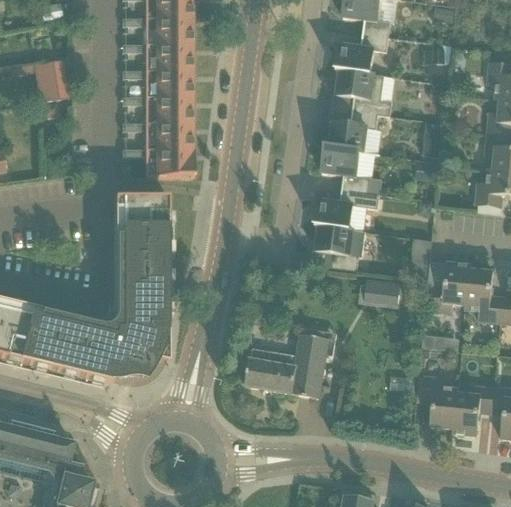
[(192,18),(194,18),(194,12),(193,12),(193,5),(194,5),(196,5),(196,2),(194,2),(192,2),(192,0),(132,0),(143,0),(143,18),(192,18)]
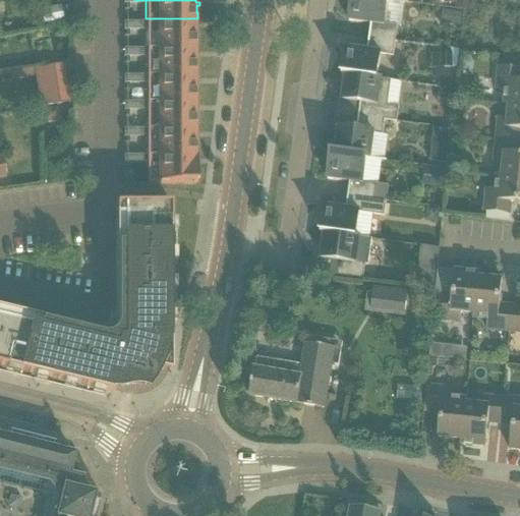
[(368,34),(394,37),(396,22),(384,20),(387,0),(350,0),(348,17),(370,20),(368,34)]
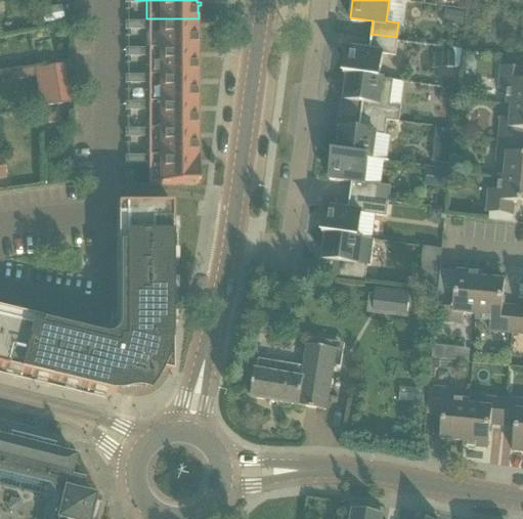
[(443,6),(442,19),(461,22),(463,8),(443,6)]
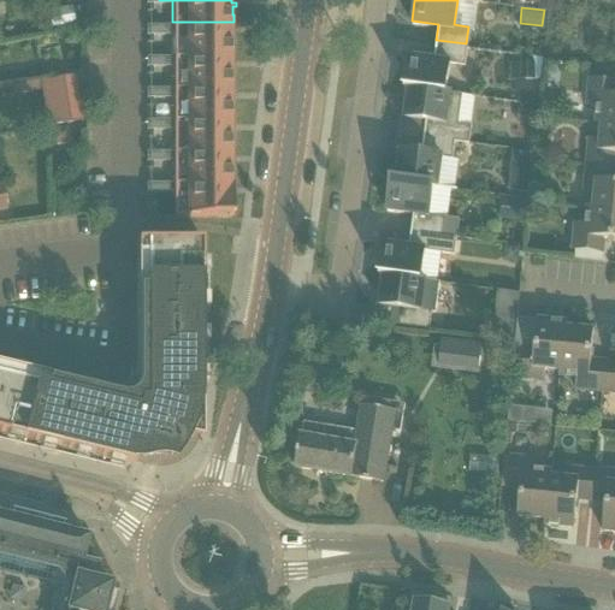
[(231,53),(234,53),(234,46),(232,46),(232,39),(234,39),(236,39),(236,35),(234,35),(231,35),(231,22),(172,22),(159,22),(159,31),(172,31),(172,53),(231,53)]
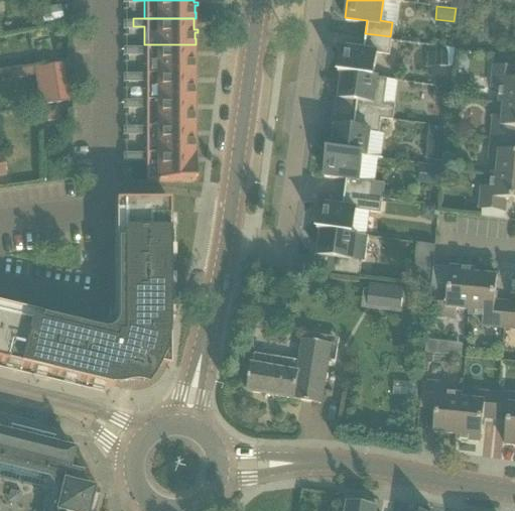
[(338,70),(341,71),(372,75),(376,49),(388,51),(390,36),(365,33),(363,46),(341,43),(338,70)]
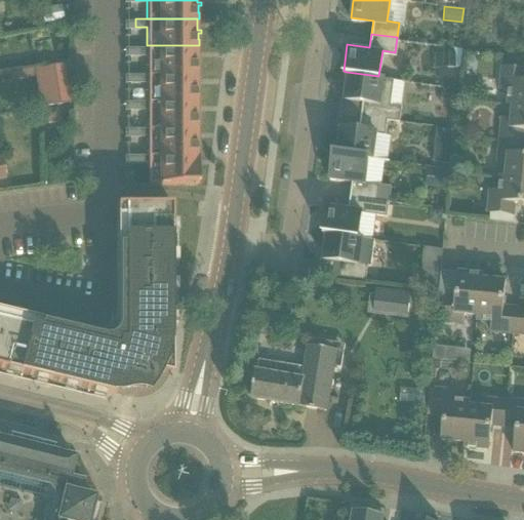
[(135,53),(135,45),(123,45),(123,53),(135,53)]
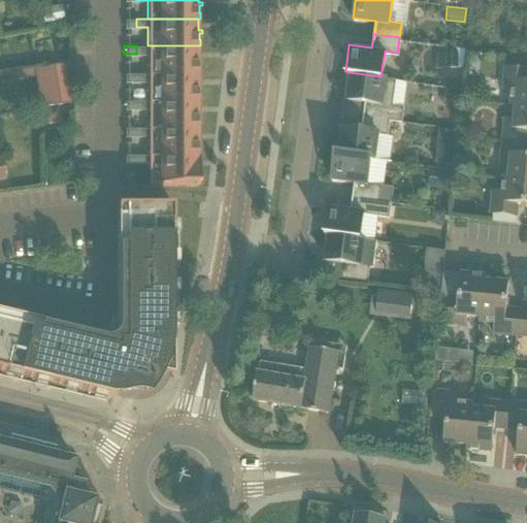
[(198,72),(200,72),(200,66),(199,66),(199,60),(200,60),(202,60),(202,57),(200,57),(198,57),(198,45),(147,45),(136,45),(136,54),(147,54),(147,72),(198,72)]
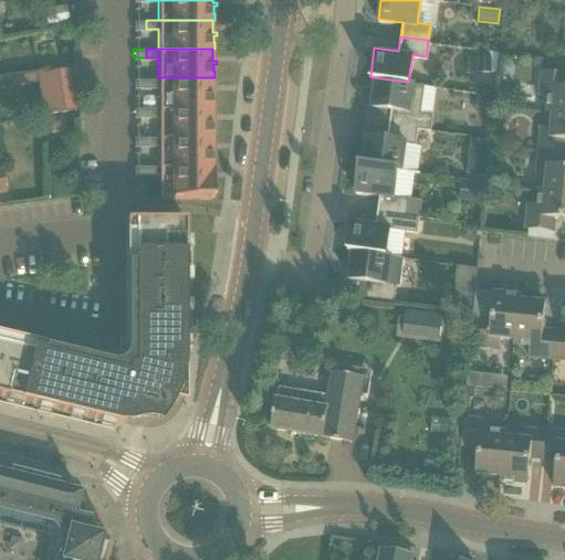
[(490,52),(478,53),(479,71),(491,70),(490,52)]
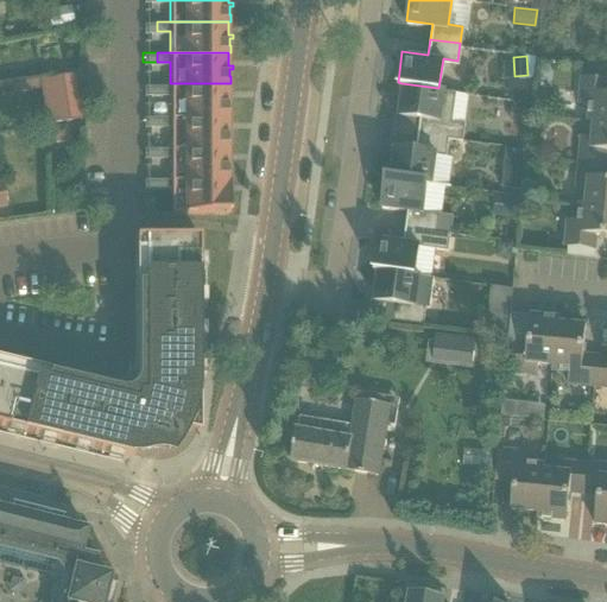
[(80,70),(39,76),(48,120),(80,115),(80,73),(80,70)]
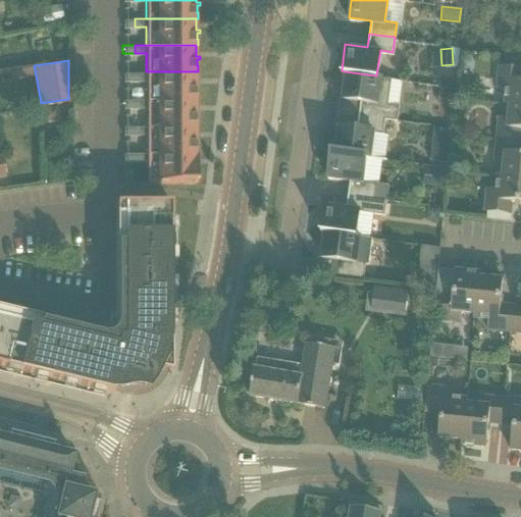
[(520,102),(520,65),(504,64),(498,63),(496,86),(505,87),(504,101),(508,102),(508,101),(520,102)]
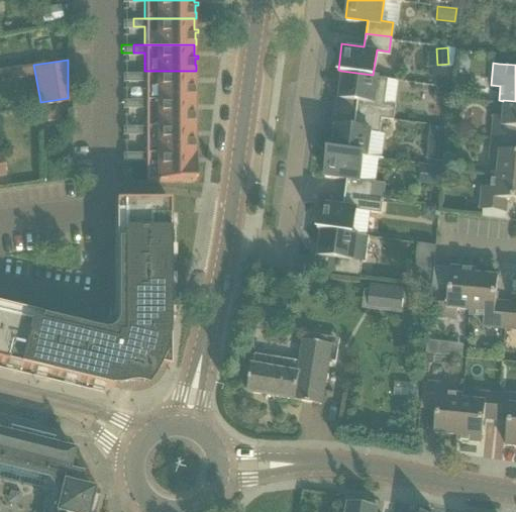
[(133,79),(133,71),(121,71),(121,79),(133,79)]
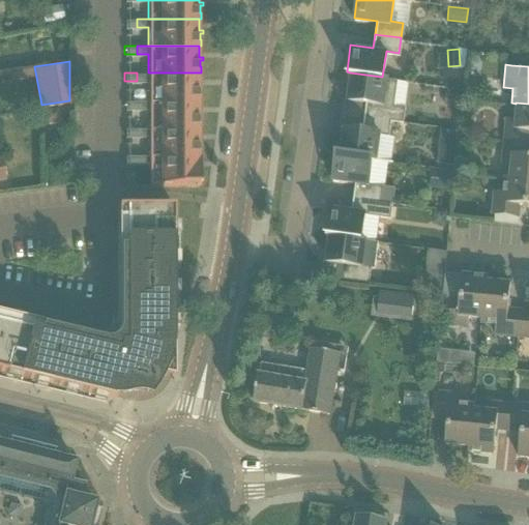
[(198,100),(201,100),(201,93),(200,93),(200,87),(201,87),(202,87),(202,84),(201,84),(199,84),(199,73),(148,73),(137,73),(137,81),(148,81),(148,99),(198,100)]
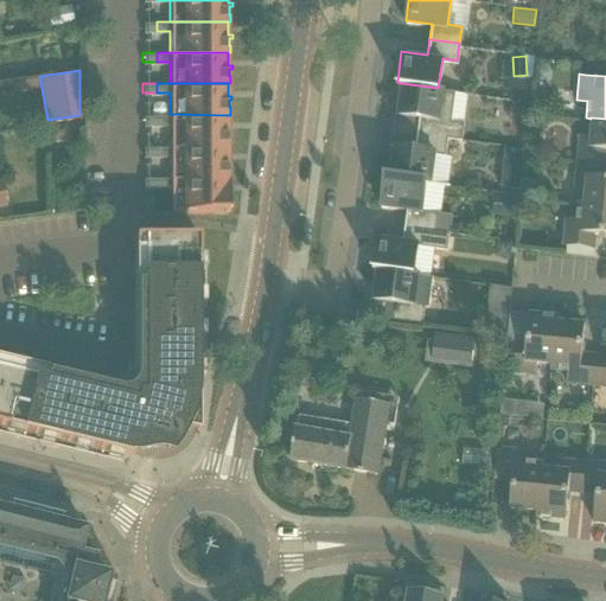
[(447,135),(460,138),(463,120),(451,119),(454,89),(438,88),(401,83),(397,113),(419,115),(416,132),(447,135)]
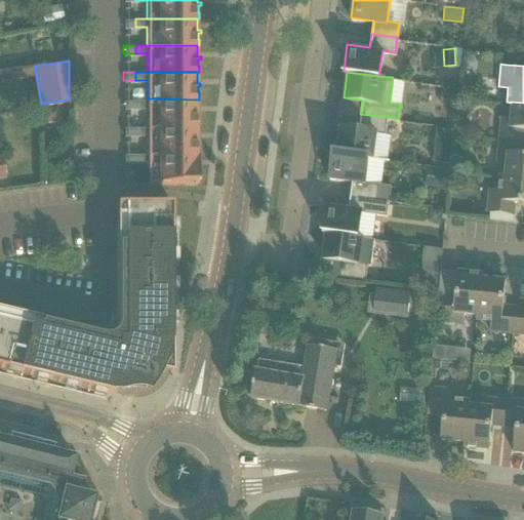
[(440,89),(438,102),(452,104),(453,91),(440,89)]
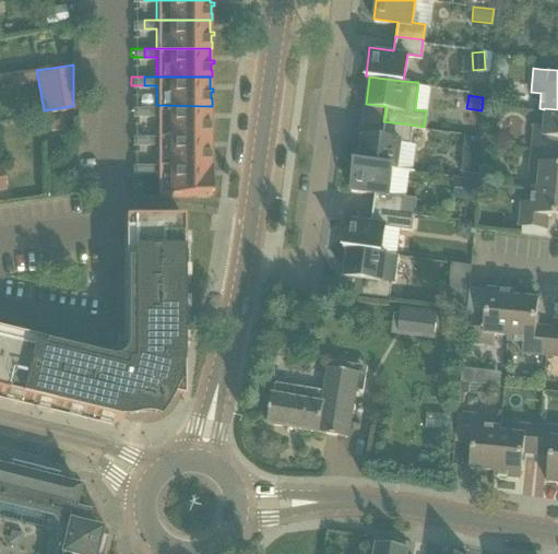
[(144,114),(144,105),(131,105),(131,114),(144,114)]
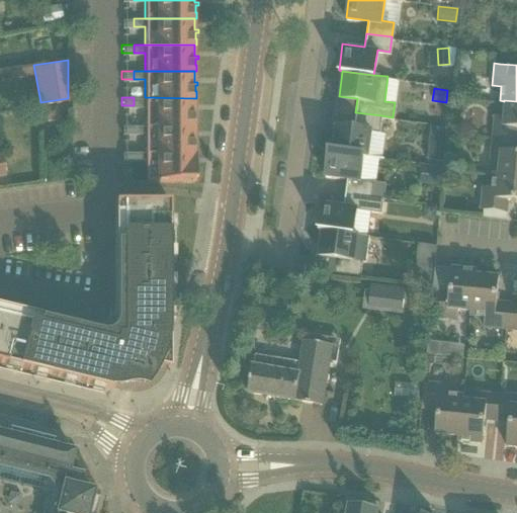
[(193,98),(145,97),(134,97),(134,105),(145,105),(145,124),(193,124),(195,124),(196,117),(195,117),(195,111),(196,111),(197,111),(197,108),(196,108),(193,108),(193,98)]
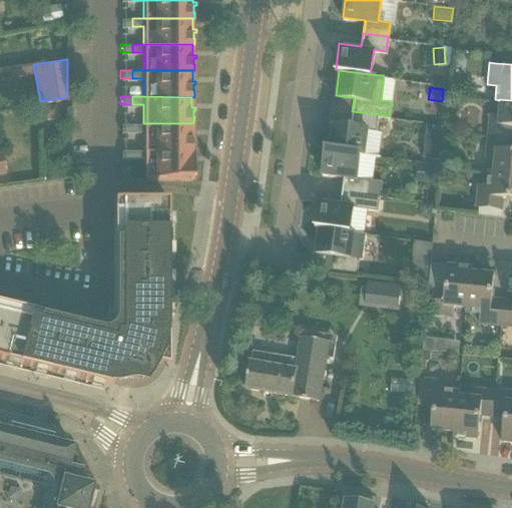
[(487,133),(511,135),(511,100),(499,99),(499,100),(498,112),(489,111),(487,133)]
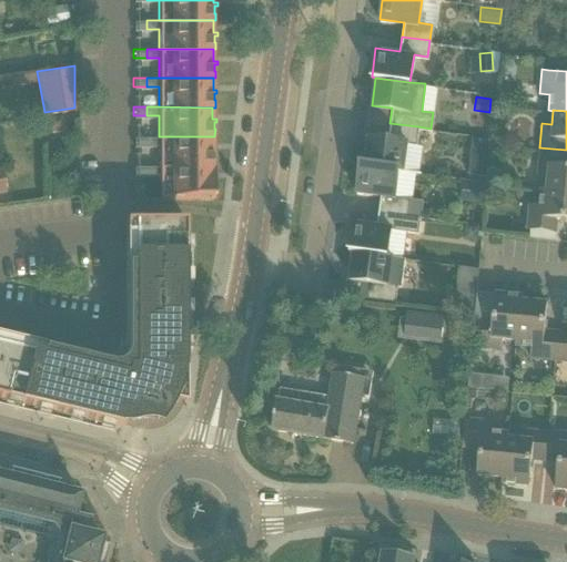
[(61,112),(41,116),(43,131),(64,126),(61,112)]
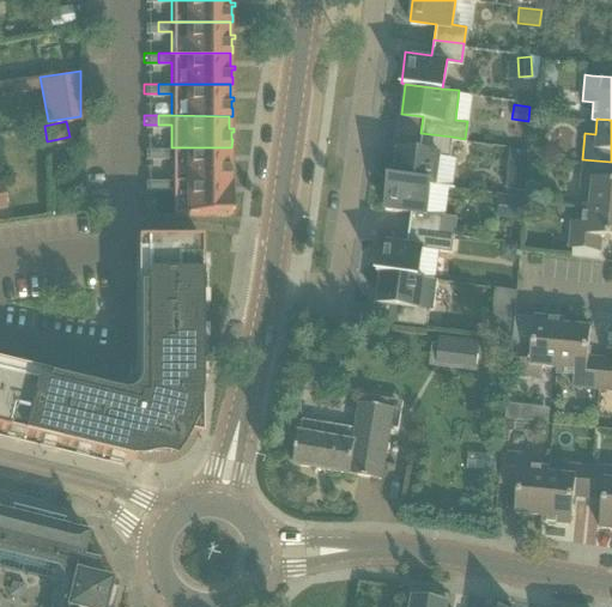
[(388,176),(435,182),(440,152),(449,153),(452,137),(420,133),(419,149),(398,145),(393,175),(388,175),(388,176)]
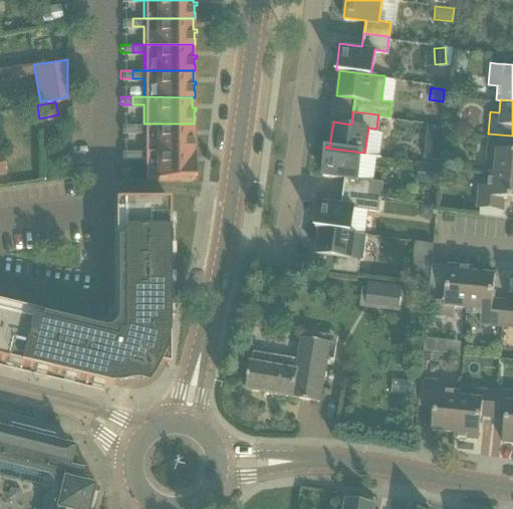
[(450,117),(446,123),(449,130),(456,130),(460,123),(456,117),(450,117)]
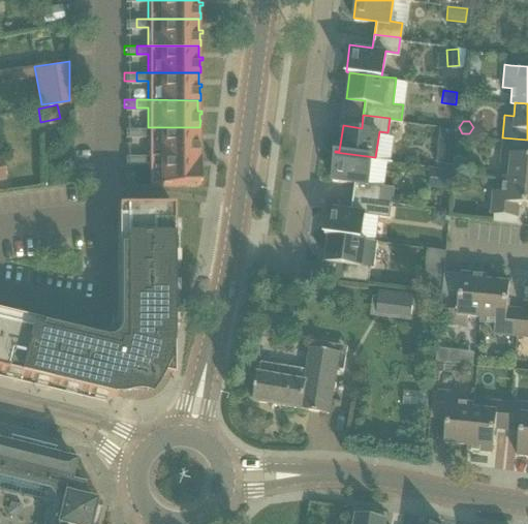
[(136,134),(136,127),(124,126),(124,134),(136,134)]
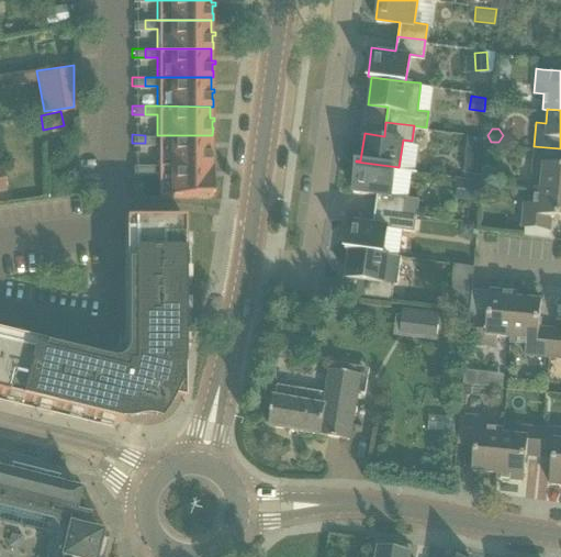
[(157,135),(145,135),(145,143),(157,144),(157,164),(210,164),(212,164),(212,157),(211,157),(211,149),(212,149),(214,149),(214,146),(212,146),(210,146),(210,135),(157,135)]
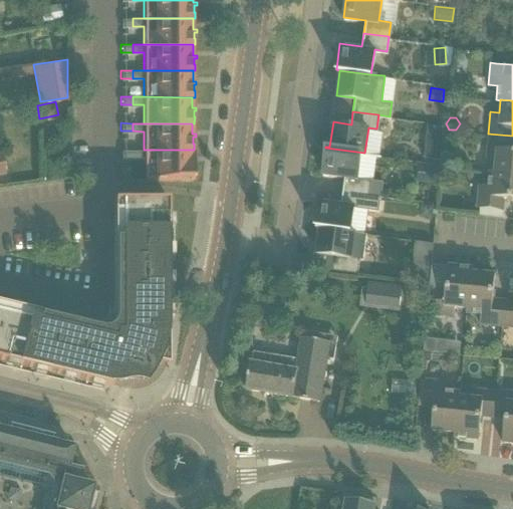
[(430,123),(430,129),(433,135),(442,136),(443,124),(430,123)]
